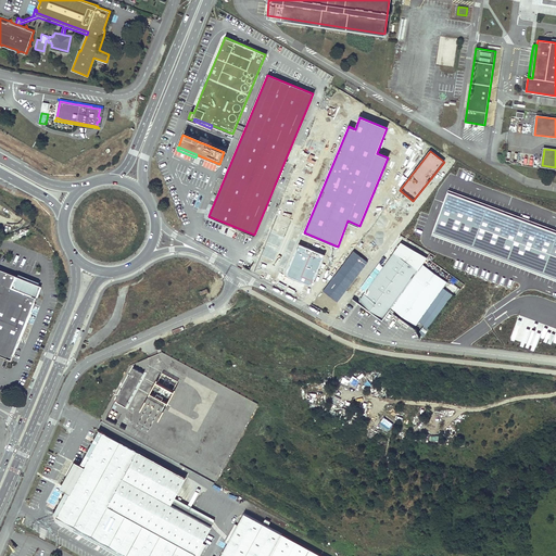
[(219,164),(201,156),(199,159),(217,166),(218,165),(219,164)]
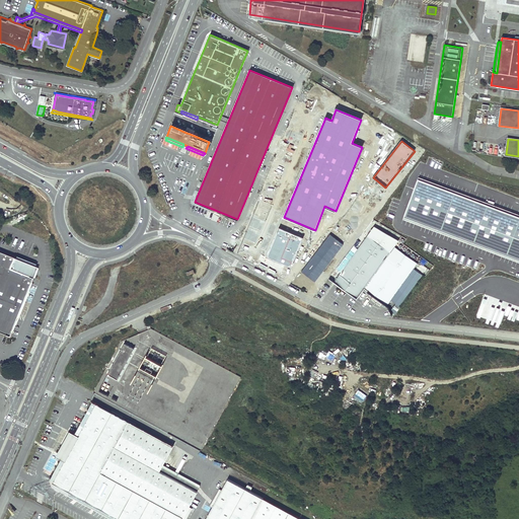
[(518,260),(518,215),(419,178),(403,217),(518,260)]
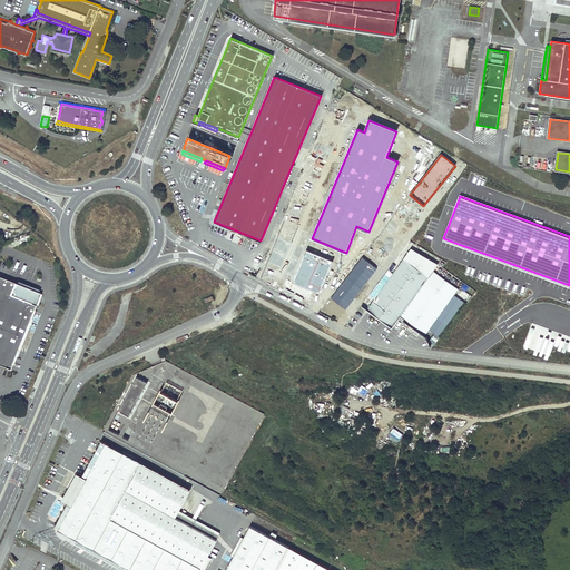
[(204,213),(208,199),(198,197),(196,204),(198,204),(196,210),(204,213)]
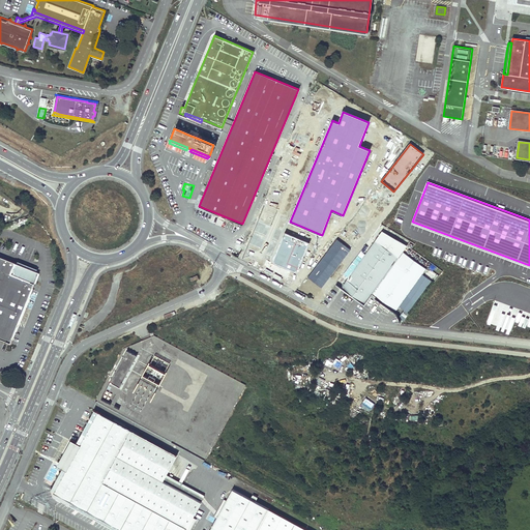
[(352,297),(394,240),(381,231),(340,289),(346,293),(352,297)]
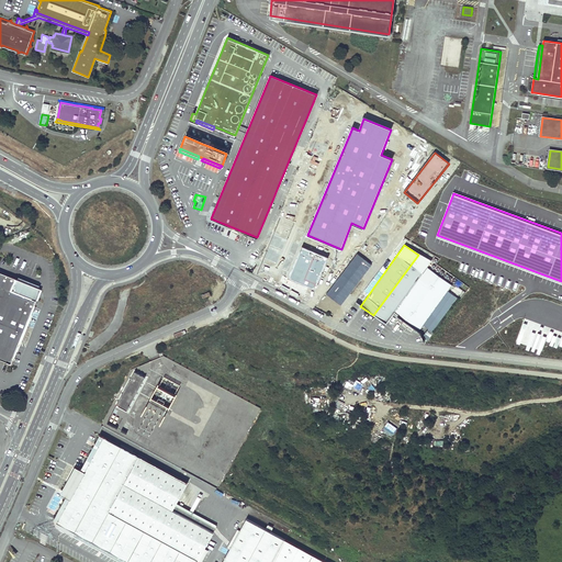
[(289,279),(315,289),(328,258),(302,247),(289,279)]
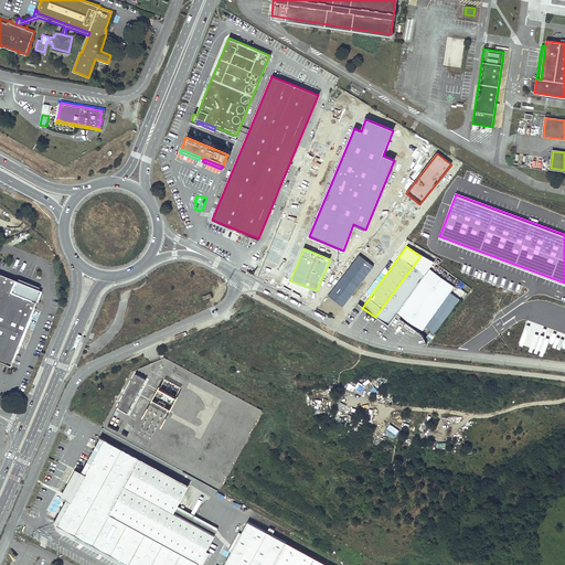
[(328,295),(342,306),(373,267),(359,255),(328,295)]
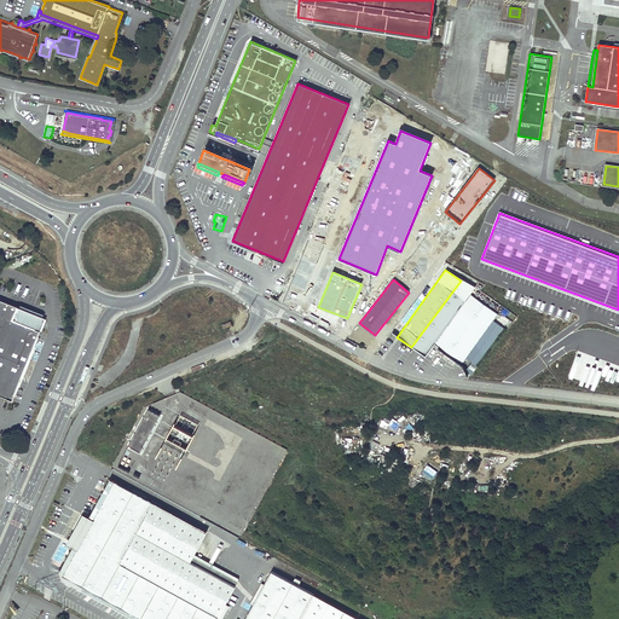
[(418,352),(424,357),(433,345),(469,294),(473,289),(461,281),(411,347),(418,352)]
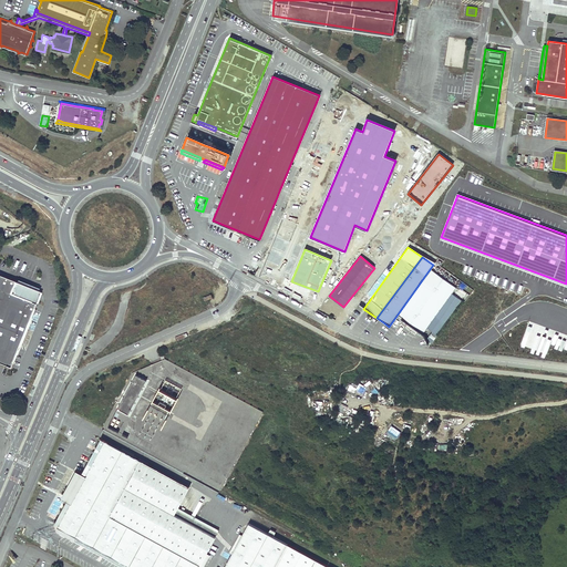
[(397,316),(411,326),(443,279),(430,269),(397,316)]
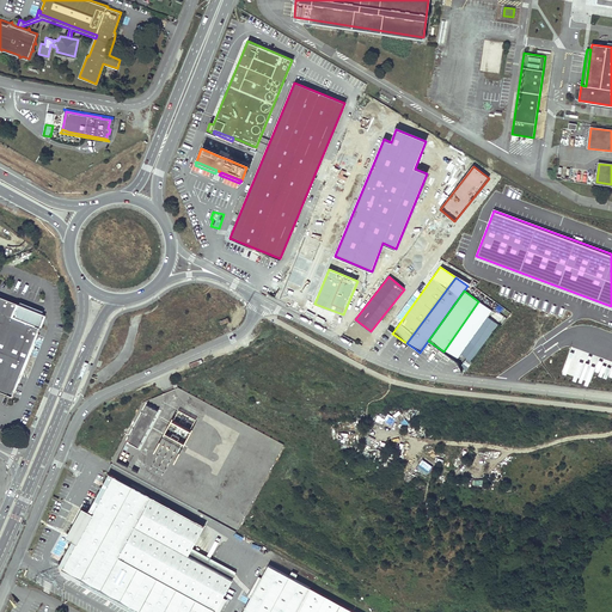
[(14,303),(0,297),(0,391),(10,395),(23,362),(37,326),(42,313),(14,303)]
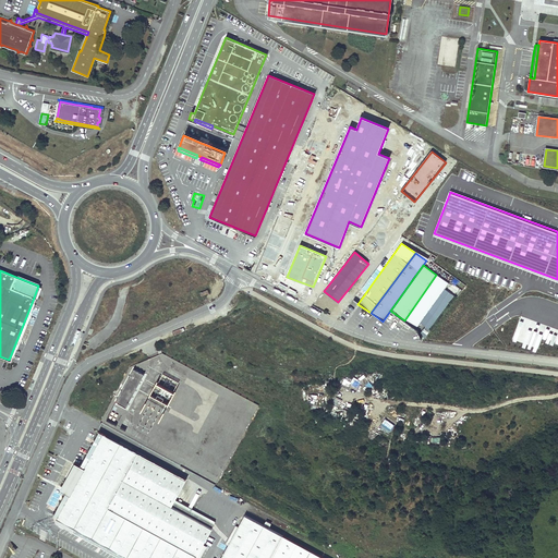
[(436,275),(404,320),(417,329),(423,340),(455,296),(446,290),(450,283),(436,275)]
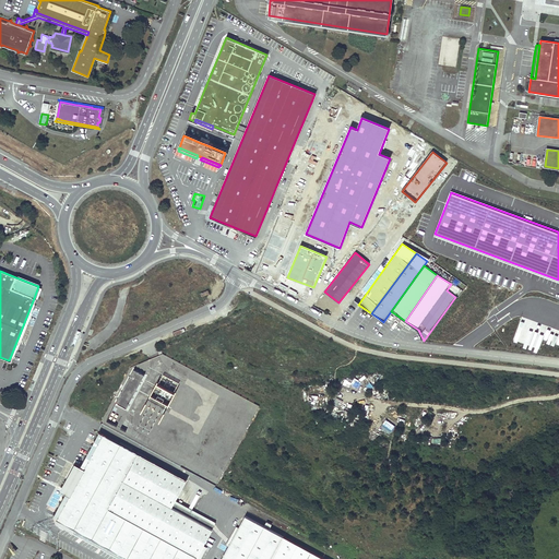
[(144,376),(133,370),(115,404),(126,409),(144,376)]
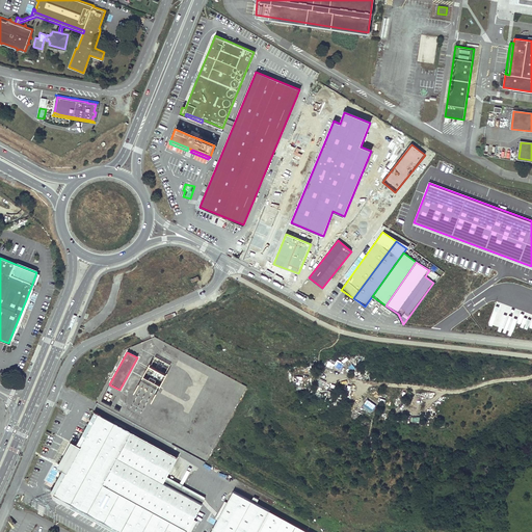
[(350,370),(354,366),(346,356),(342,361),(350,370)]
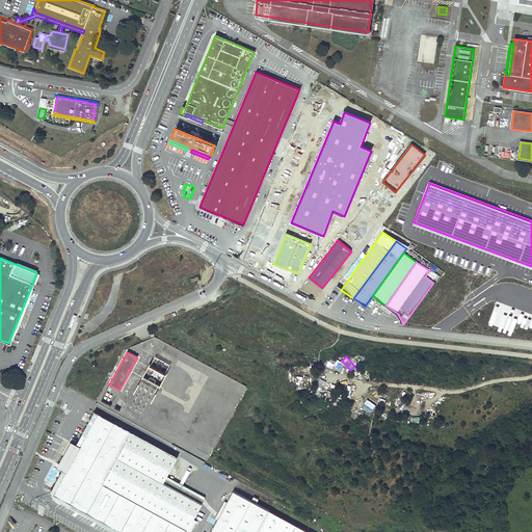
[(216,447),(245,386),(227,376),(227,382),(222,391),(222,384),(218,384),(215,390),(214,390),(214,392),(217,393),(217,409),(197,409),(197,410),(197,417),(195,420),(201,422),(206,413),(205,429),(212,432),(212,436),(216,436),(216,447)]
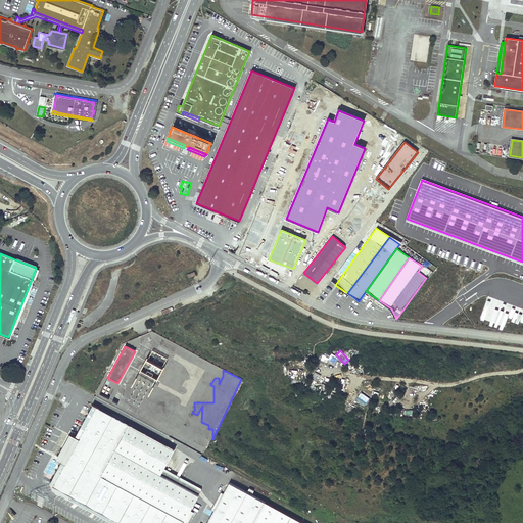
[(311,378),(317,381),(320,376),(314,373),(311,378)]
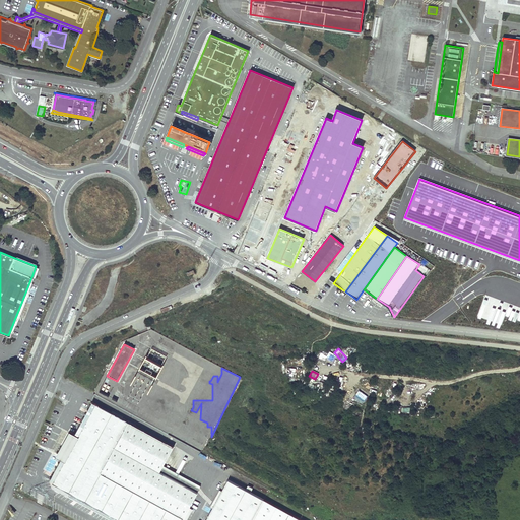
[(353,398),(362,403),(368,396),(359,390),(353,398)]
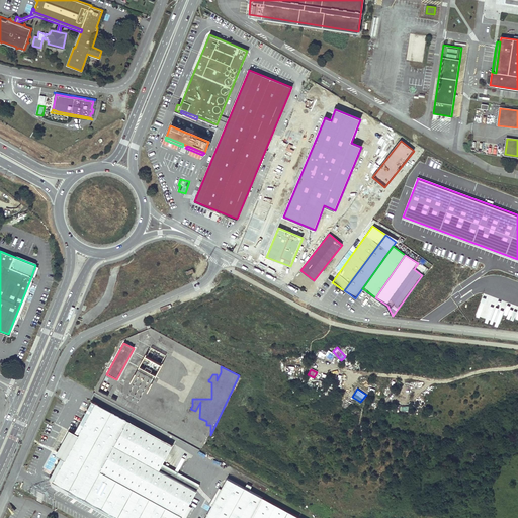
[(398,404),(406,407),(409,400),(401,397),(398,404)]
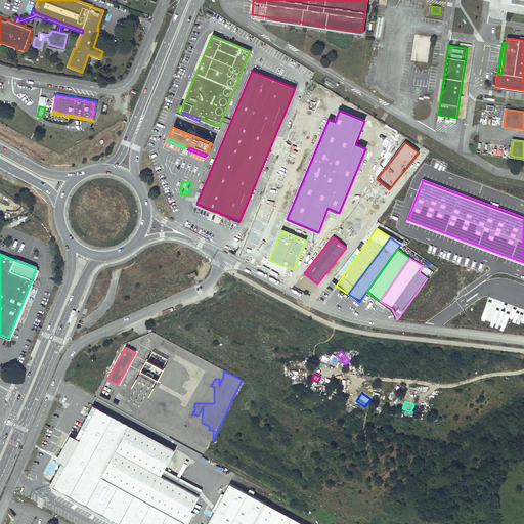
[(92,404),(51,478),(48,478),(52,493),(58,492),(114,523),(182,523),(199,495),(161,474),(164,469),(174,449),(92,404)]
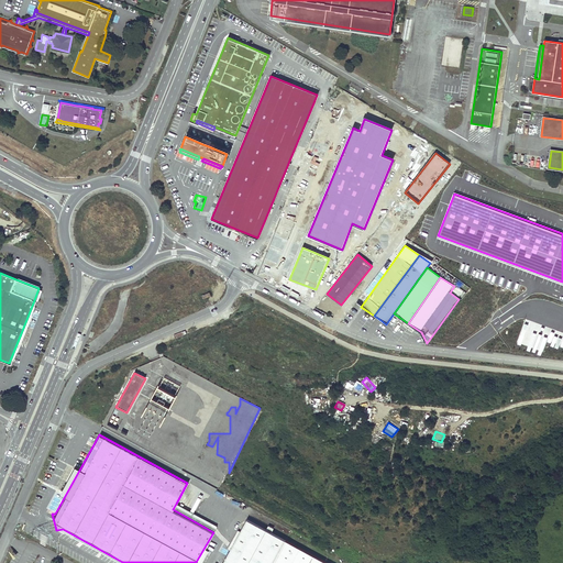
[(217,527),(176,504),(173,509),(213,532),(217,527)]
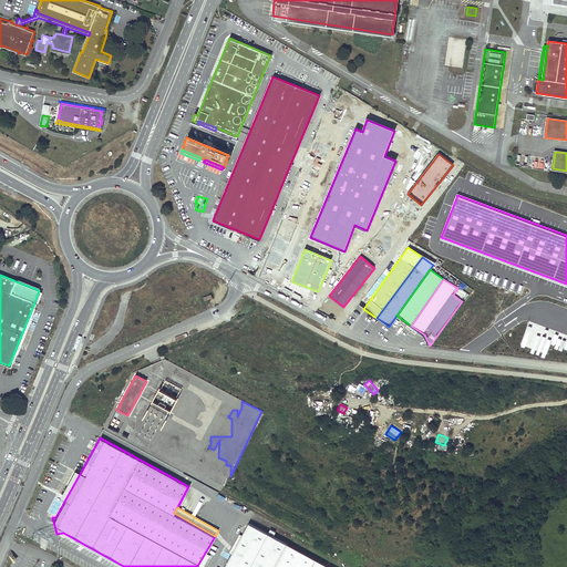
[(274,566),(289,540),(251,519),(244,533),(243,535),(234,550),(225,566),(274,566)]
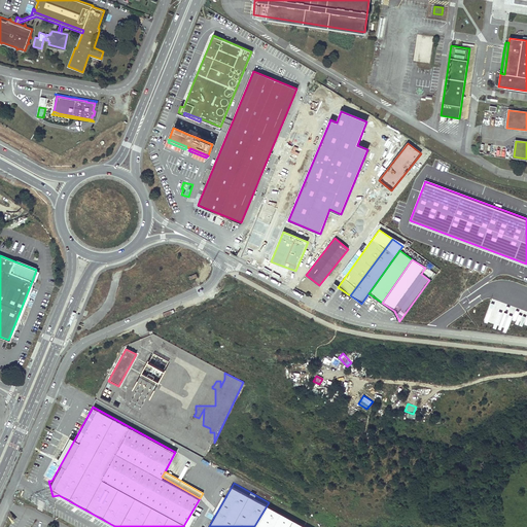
[(215,511),(217,512),(225,497),(226,495),(224,493),(215,511)]
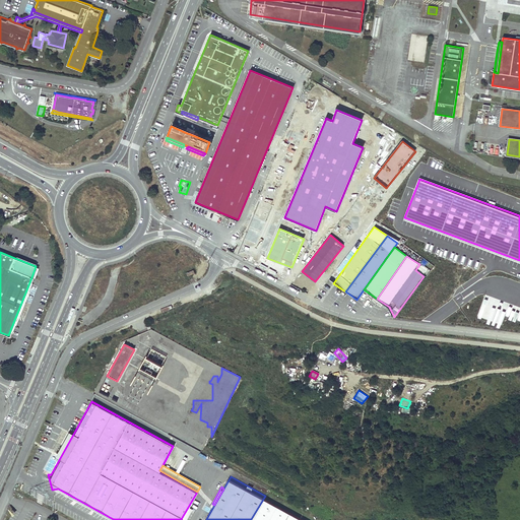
[(310,519),(265,496),(251,519),(310,519)]
